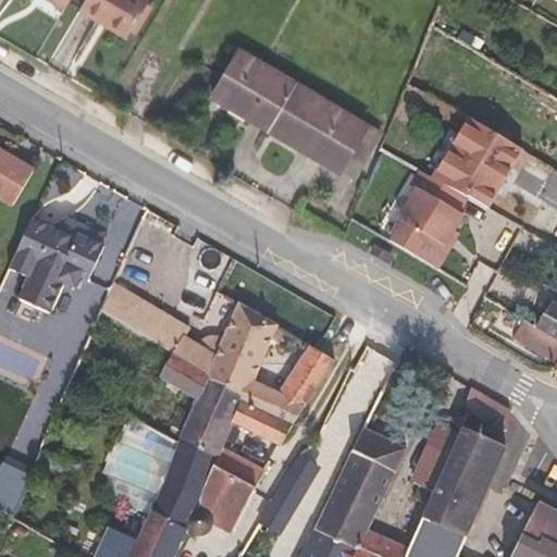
[(149,0),(85,0),(81,9),(127,36),(132,31),(148,2),(149,0)]
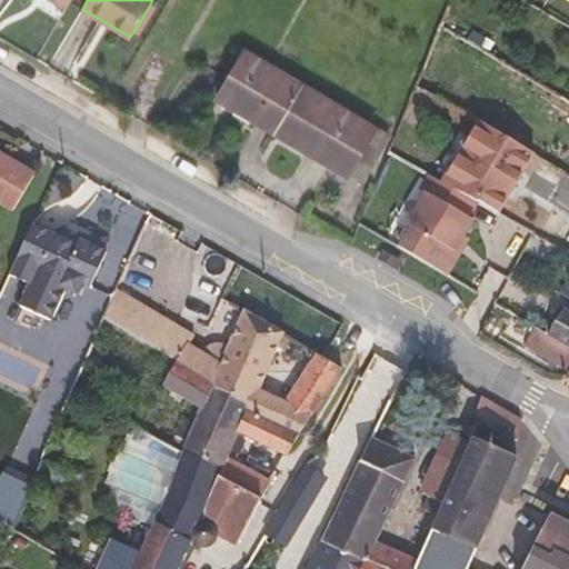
[(157,6),(151,2),(135,31),(140,35),(157,6)]
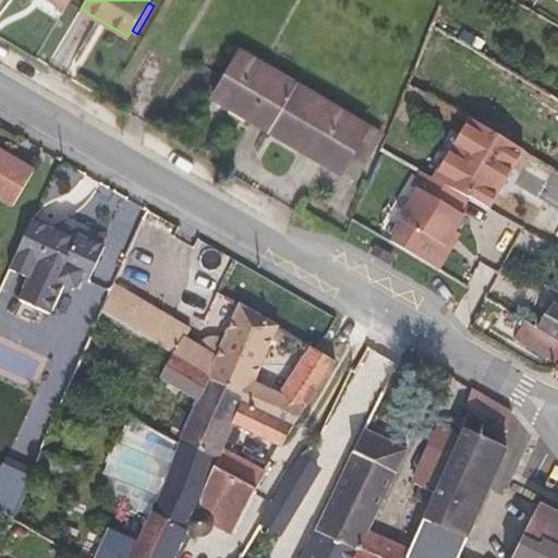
[(344,164),(368,123),(298,82),(242,49),(214,96),(269,129),(340,171),(344,164)]
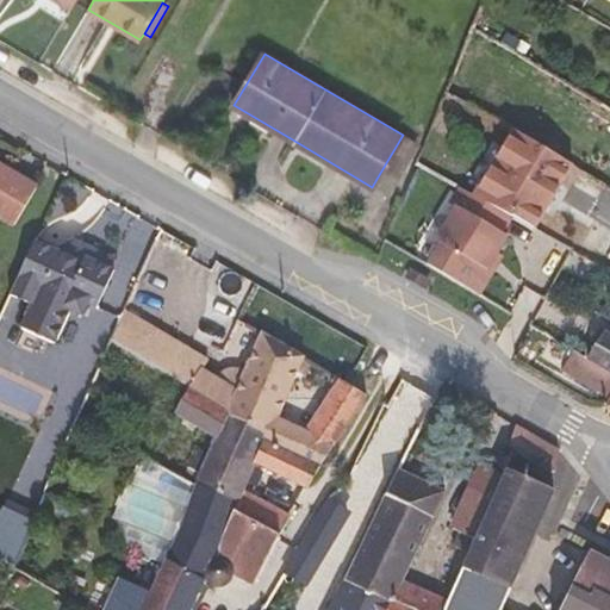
[(510,130),(475,198),(512,218),(535,230),(568,163),(510,130)]
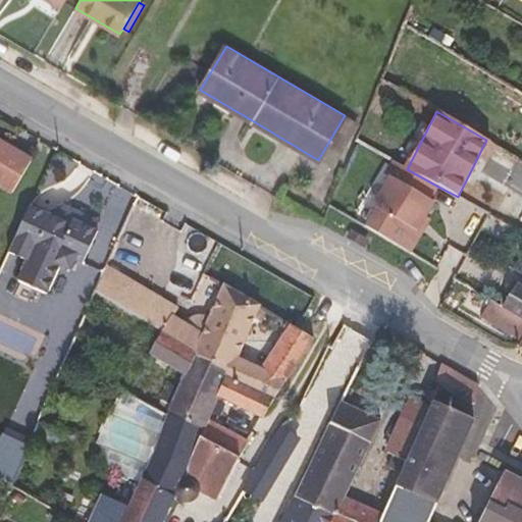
[(357,123),(345,115),(322,153),(335,160),(357,123)]
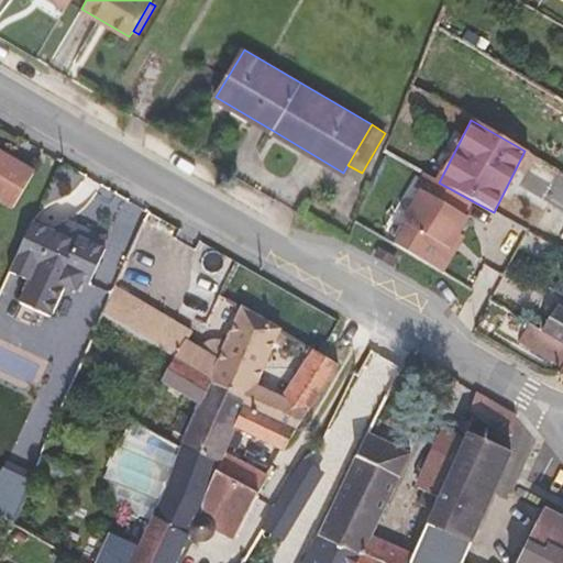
[(0,151),(0,167),(28,184),(35,172),(0,151)]
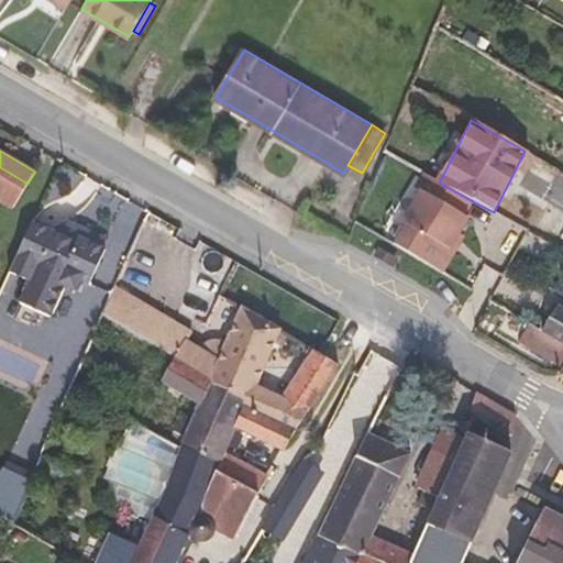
[(28,184),(0,167),(0,199),(13,208),(28,184)]
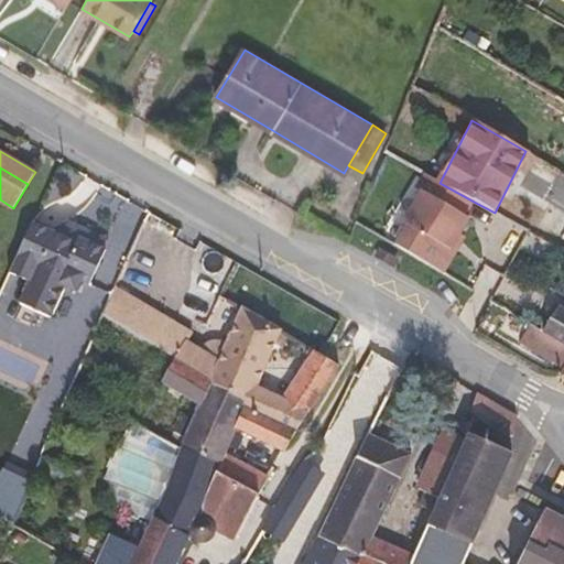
[(409,226),(397,247),(409,253),(425,263),(444,274),(454,258),(452,250),(469,220),(465,217),(474,202),(425,175),(418,190),(422,192),(403,224),(409,226)]
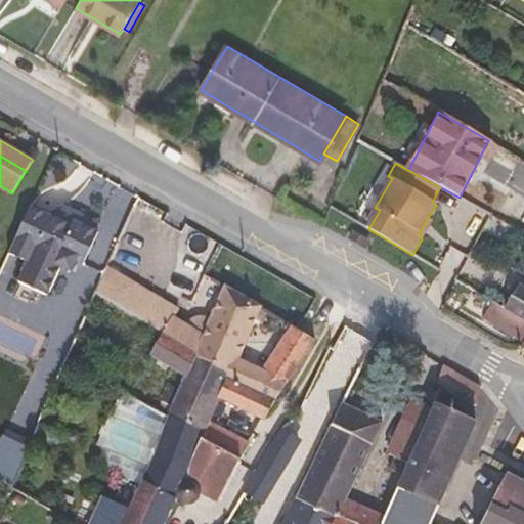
[(71,226),(30,208),(8,254),(28,262),(18,282),(47,296),(60,267),(72,272),(76,262),(83,265),(98,232),(73,221),(71,226)]
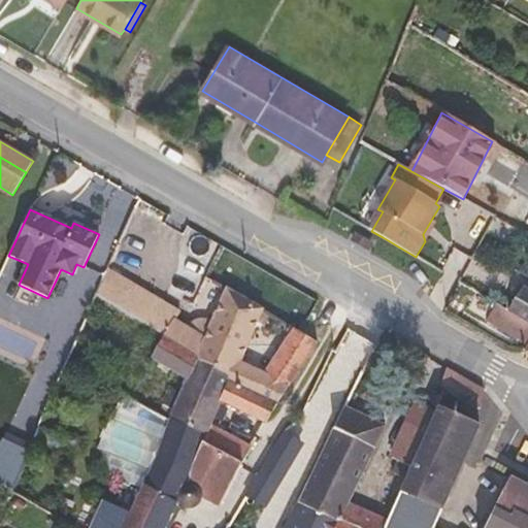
[(374,243),(355,232),(351,238),(371,251),(374,243)]
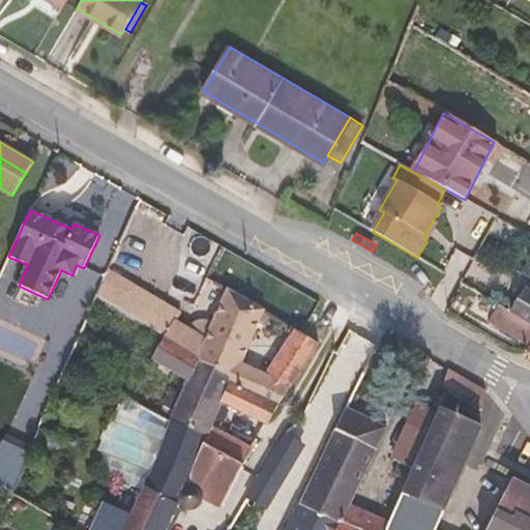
[(314,341),(301,332),(296,329),(267,375),(243,363),(264,311),(228,289),(204,337),(176,321),(180,313),(107,270),(99,288),(96,295),(165,336),(200,357),(198,363),(278,401),(319,343),(314,341)]
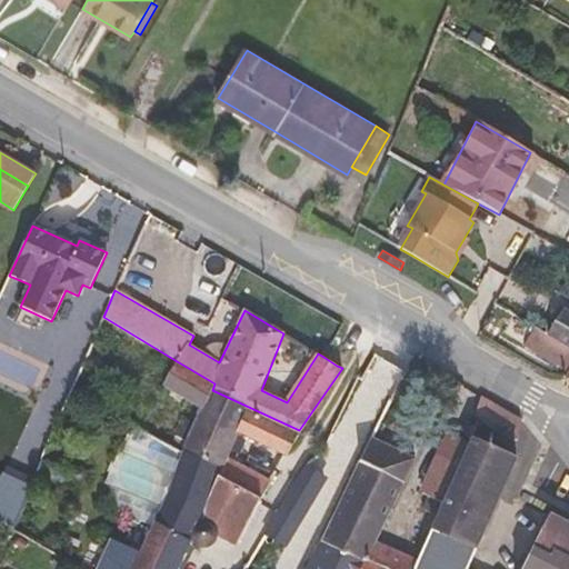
[(568,348),(568,310),(563,308),(555,323),(547,319),(540,330),(547,335),(568,348)]
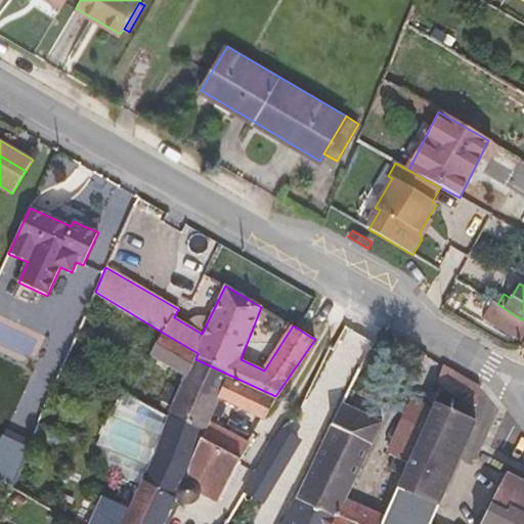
[(482,318),(523,342),(523,322),(503,310),(504,308),(492,302),(482,318)]
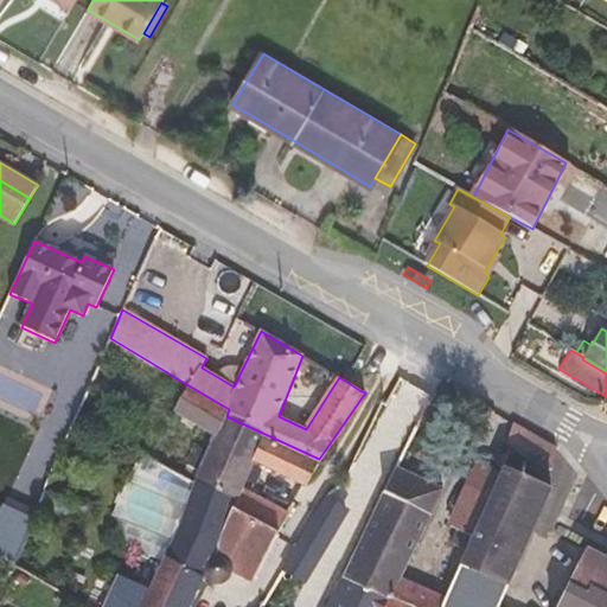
[(197,479),(238,502),(244,487),(255,461),(305,486),(319,459),(227,416),(229,409),(189,385),(176,410),(216,436),(197,479)]
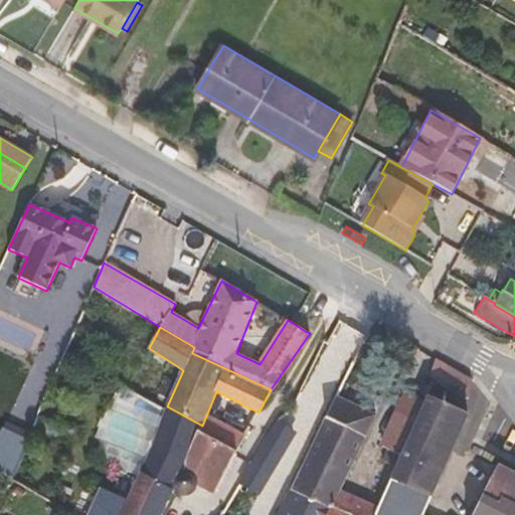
[(439,359),(437,358),(431,373),(435,375),(469,395),(472,379),(470,377),(469,379),(439,359)]
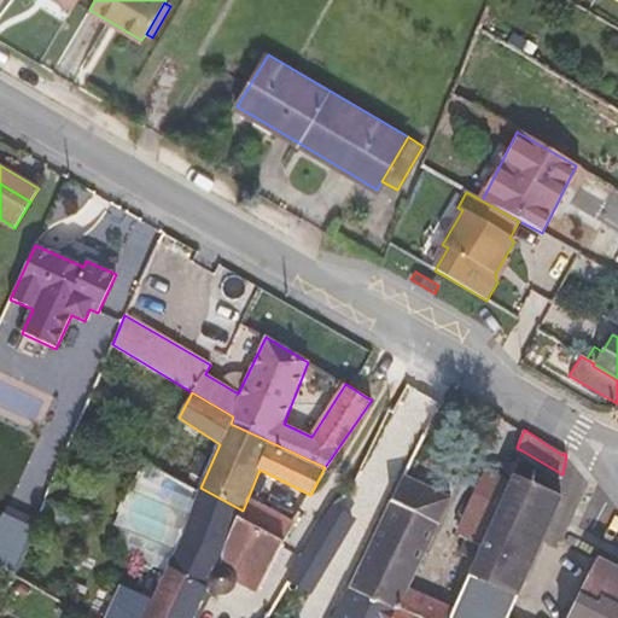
[(563,478),(563,474),(522,450),(519,456),(557,478),(563,478)]
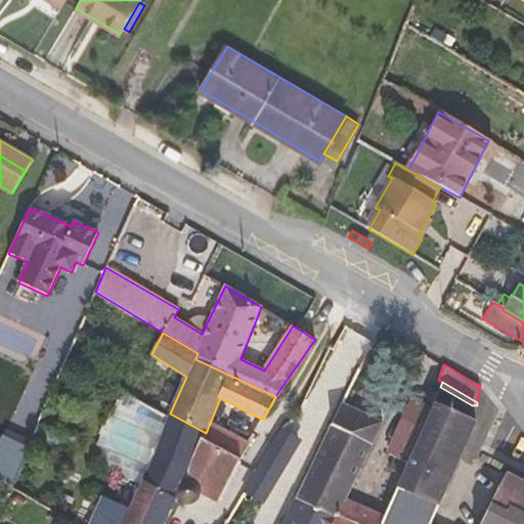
[(432,405),(438,393),(428,388),(422,401),(432,405)]
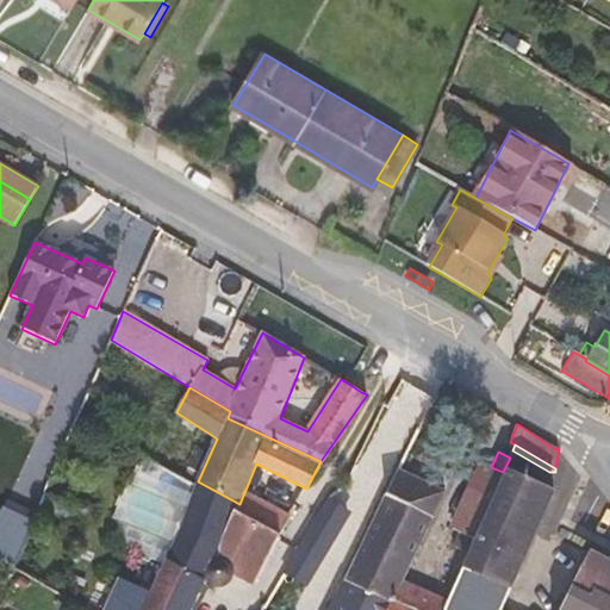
[(453,521),(458,522),(477,531),(503,472),(491,467),(479,461),(453,521)]
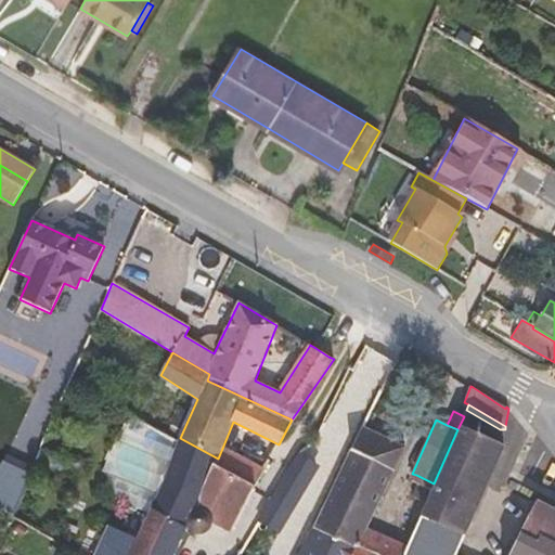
[(375,554),(404,554),(407,545),(368,527),(405,447),(364,427),(317,528),(361,547),(375,554)]
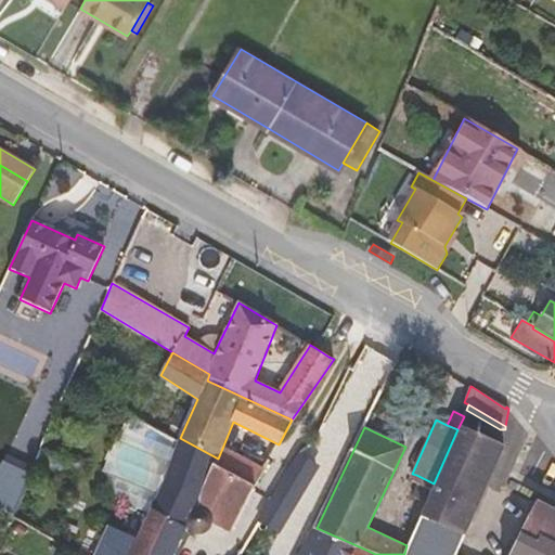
[(404,554),(554,554),(554,514),(536,504),(510,554),(456,554),(504,448),(460,428),(407,545),(404,554)]
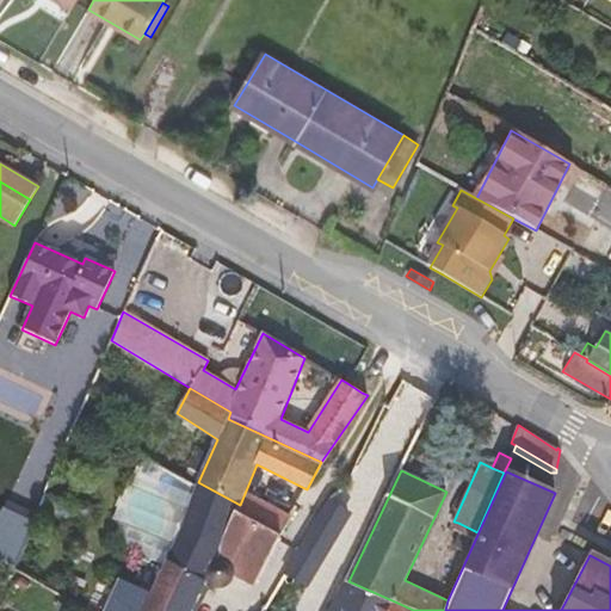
[(167,501),(186,510),(197,486),(178,475),(167,501)]
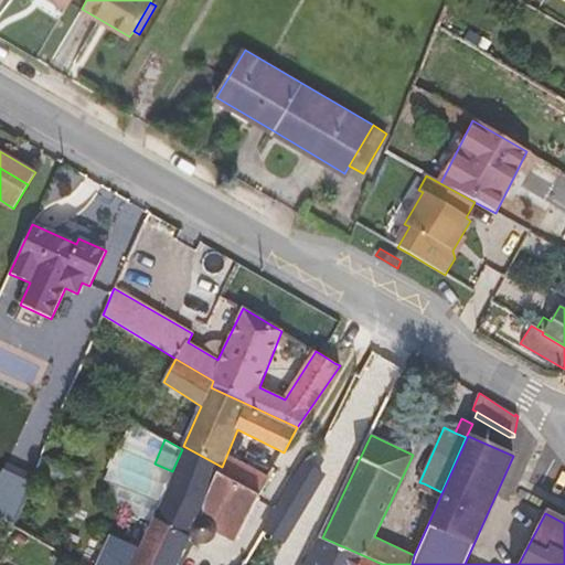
[(96,564),(176,564),(190,537),(191,540),(195,543),(201,544),(205,544),(210,543),(213,540),(216,536),(217,532),(235,542),(257,500),(217,477),(222,467),(183,446),(182,449),(172,471),(140,546),(110,533),(96,564)]
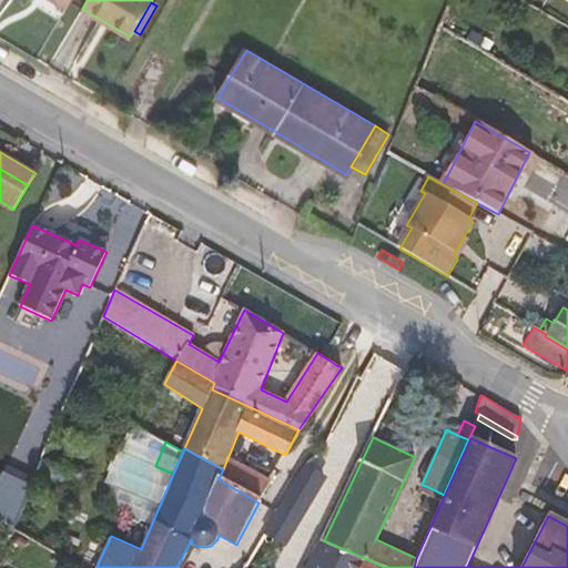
[(219,479),(259,503),(272,479),(229,456),(223,469),(219,479)]
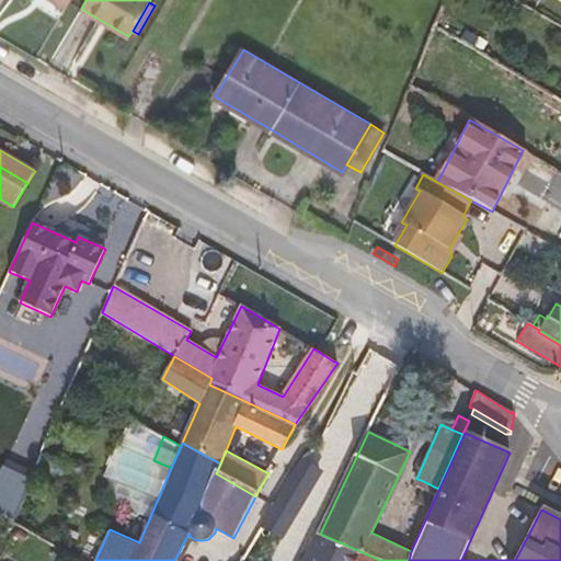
[(277,506),(253,550),(262,554),(275,531),(287,538),(302,512),(281,501),(277,506)]
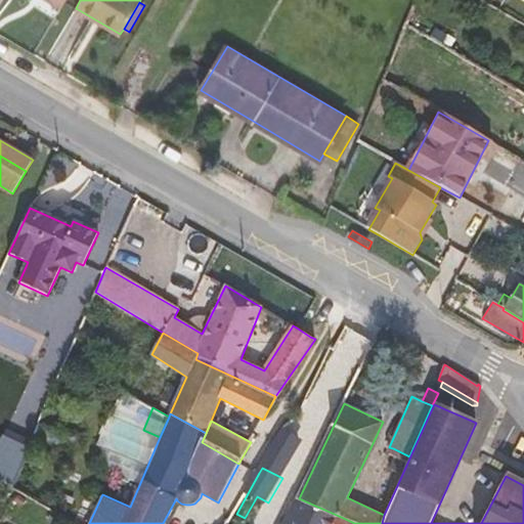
[(335,523),(341,517),(299,498),(286,523),(335,523)]
